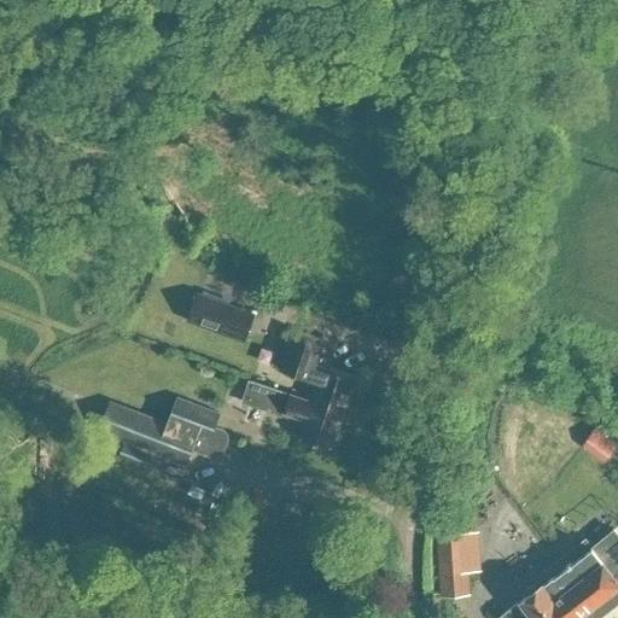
[(244,340),(255,312),(197,290),(186,319),(244,340)]
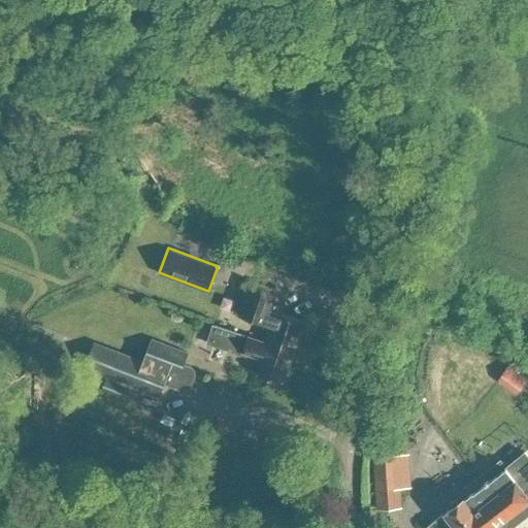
[(269,334),(266,342),(293,352),(303,321),(281,312),(288,291),(258,281),(257,285),(249,282),(237,314),(272,326),(269,334)]
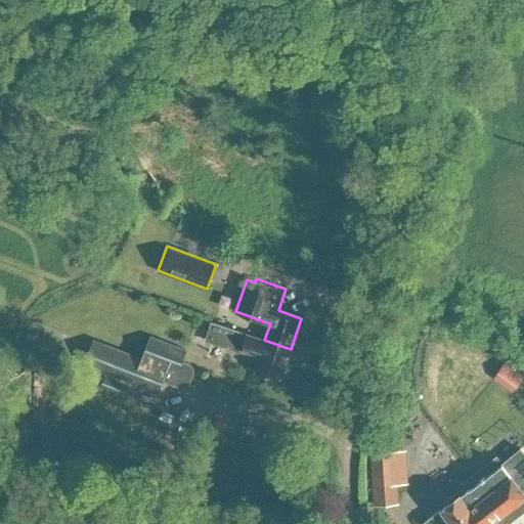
[(291,349),(264,340),(211,321),(205,340),(244,353),(245,350),(259,355),(254,370),(271,377),(270,381),(282,385),(290,365),(286,363),(291,349)]
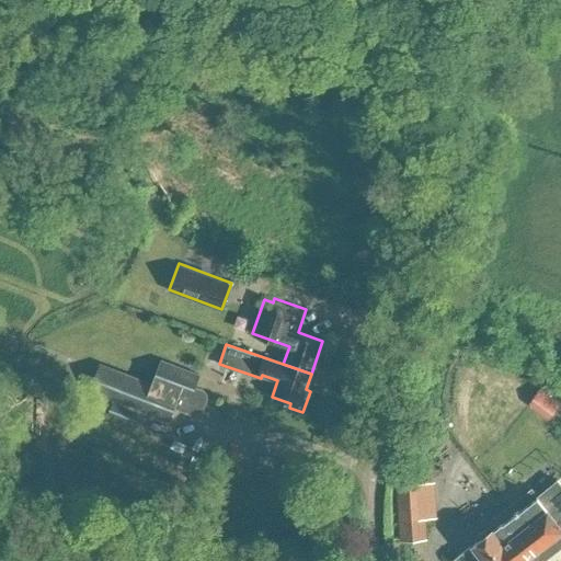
[(194,386),(199,374),(160,358),(151,382),(100,362),(89,389),(113,399),(106,416),(134,428),(141,410),(168,421),(173,407),(193,414),(197,413),(202,411),(206,398),(206,393),(203,390),(194,386)]
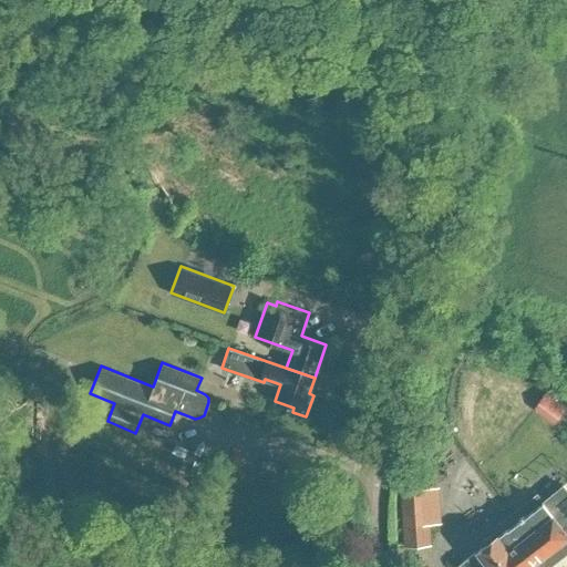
[(566,398),(552,388),(538,405),(562,422),(566,414),(566,398)]
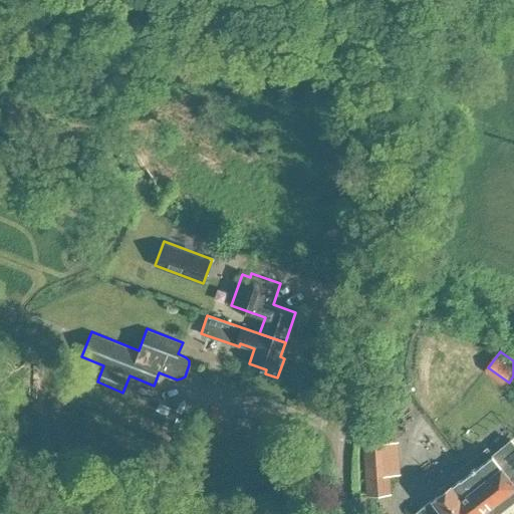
[(513,444),(510,440),(492,454),(487,448),(446,479),(448,482),(436,491),(439,494),(415,512),(416,513),(494,513),(513,499),(513,444)]
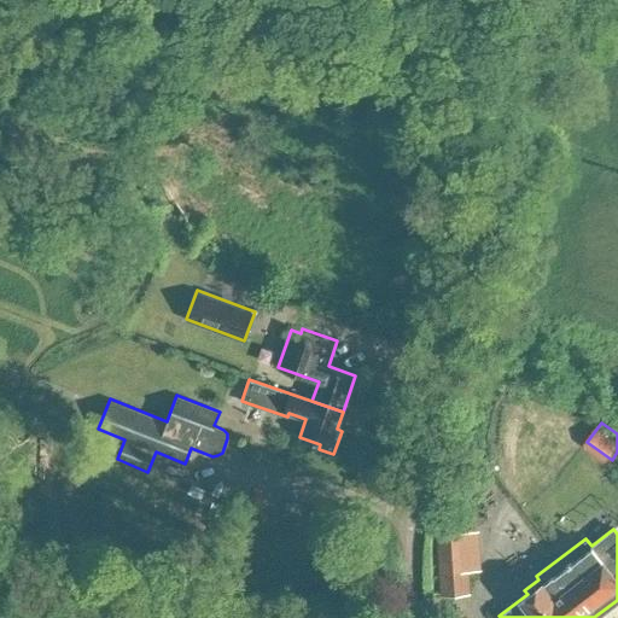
[(442,595),(467,593),(464,532),(438,535),(442,595)]
